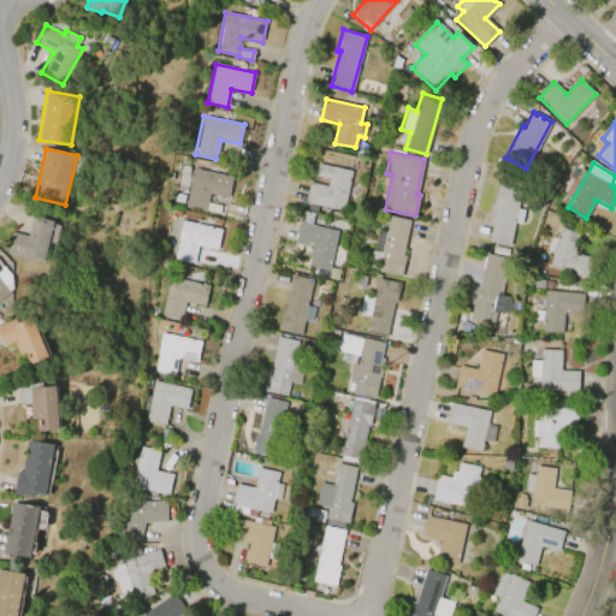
[(353,171),(343,211),(304,202),(309,182),(327,185),(329,179),(315,176),(318,164),(353,171)]
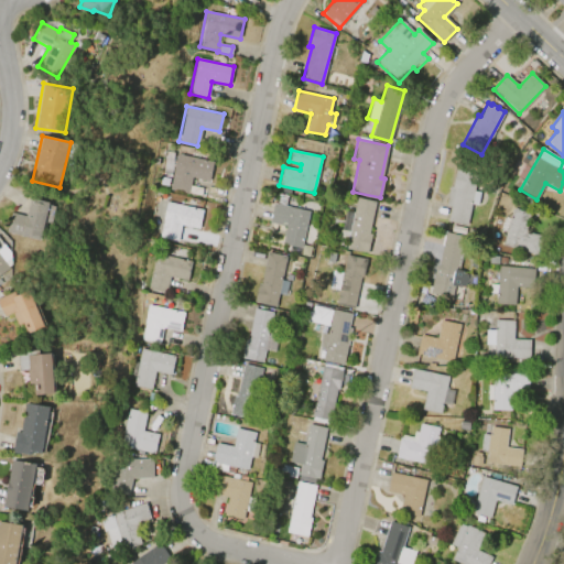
[(176,154),(213,162),(208,181),(191,177),(190,185),(202,188),(199,195),(187,193),(187,194),(169,190),(176,154)]
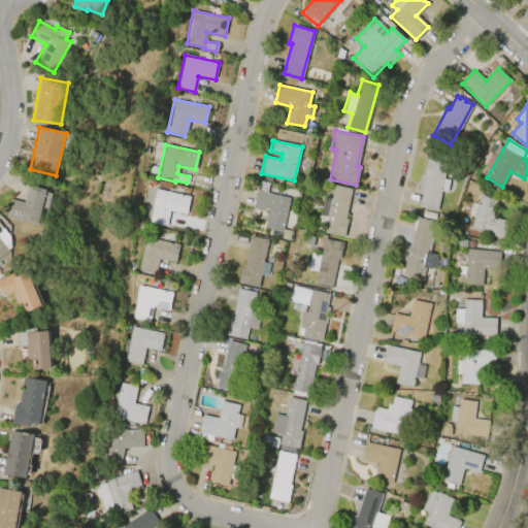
[(423,175),(426,159),(447,163),(436,211),(419,208),(421,195),(416,194),(420,174),(423,175)]
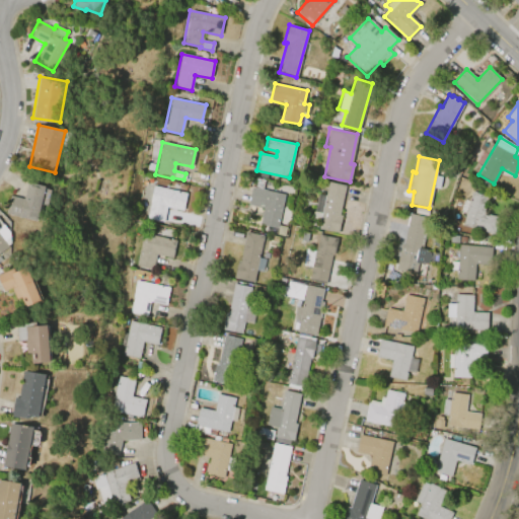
[(315,173),(317,162),(325,164),(323,175),(315,173)]
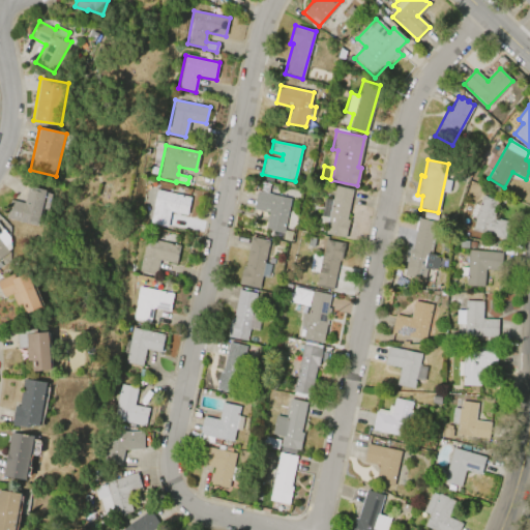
[(318,223),(323,198),(332,200),(335,185),(353,189),(347,219),(349,219),(346,238),(325,234),(327,225),(318,223)]
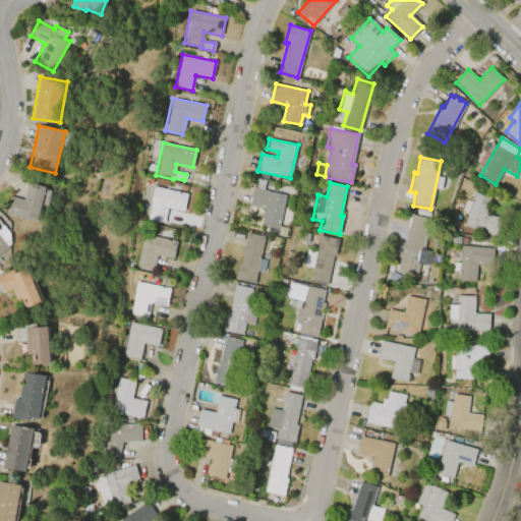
[(10,196),(23,200),(27,183),(46,187),(37,222),(6,215),(10,196)]
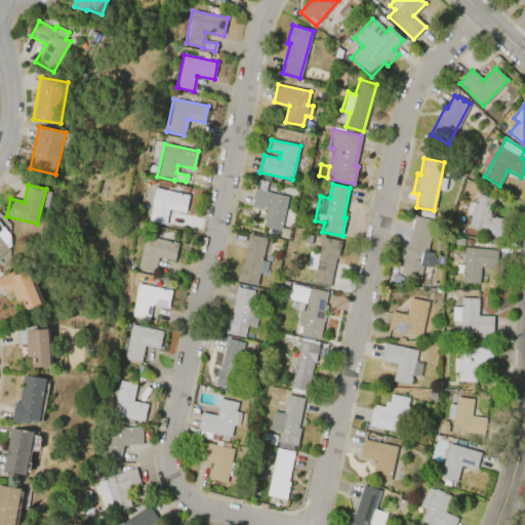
[(164,225),(147,220),(154,188),(189,195),(186,213),(168,209),(164,225)]
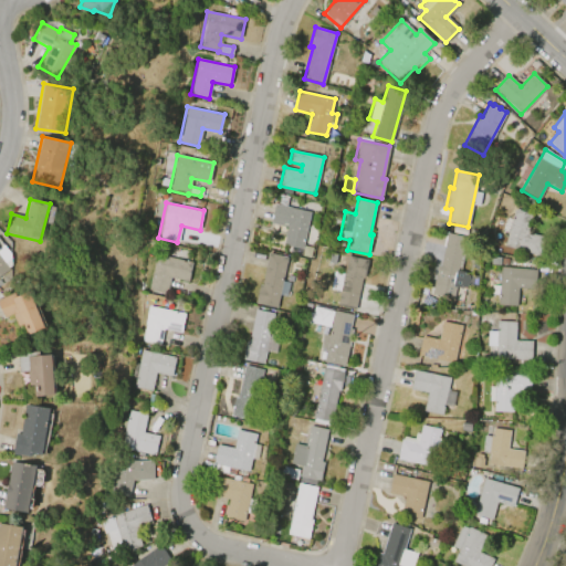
[(275,205),(310,212),(302,250),(282,245),(286,227),(271,223),(275,205)]
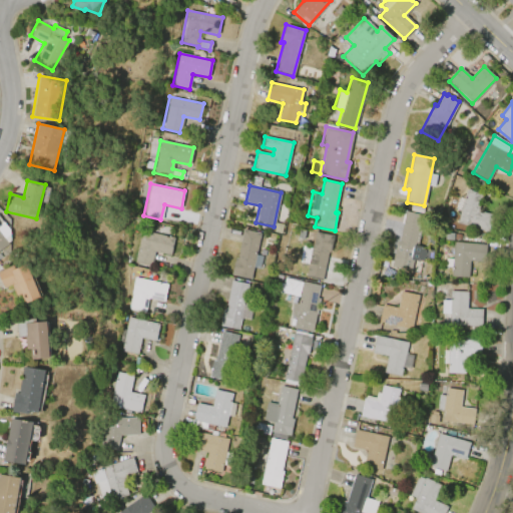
[(489,230),(457,222),(465,190),(482,194),(478,211),(493,215),(489,230)]
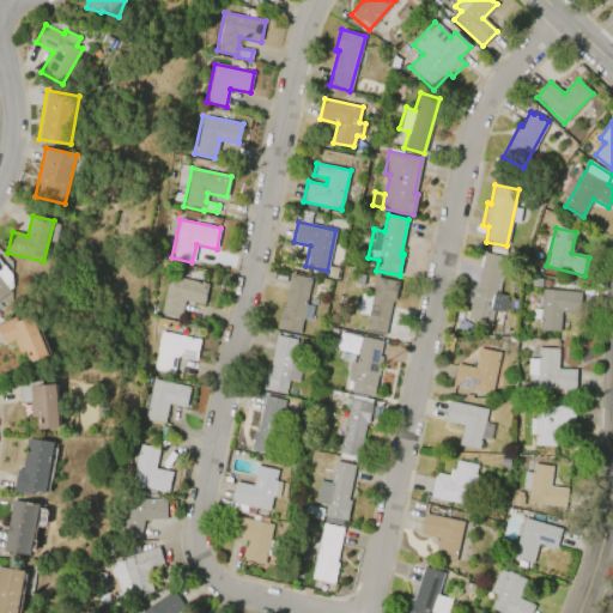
[(490,323),(467,319),(473,289),(475,289),(483,253),(505,258),(497,293),(505,296),(508,305),(502,313),(492,310),(490,323)]
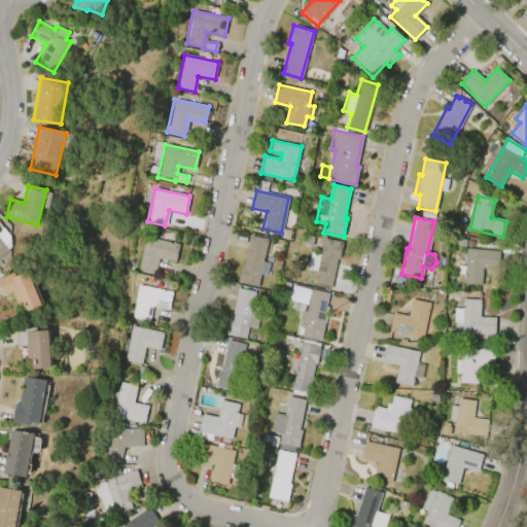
[(8,250),(0,255),(0,229),(3,227),(9,237),(9,247),(7,249),(8,250)]
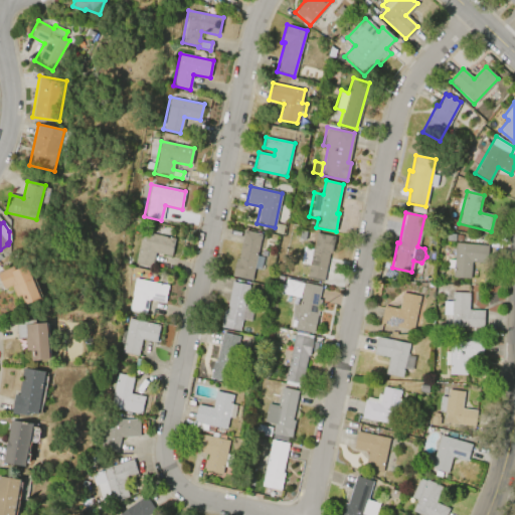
[(237,260),(244,229),(262,234),(250,281),(231,276),(235,259),(237,260)]
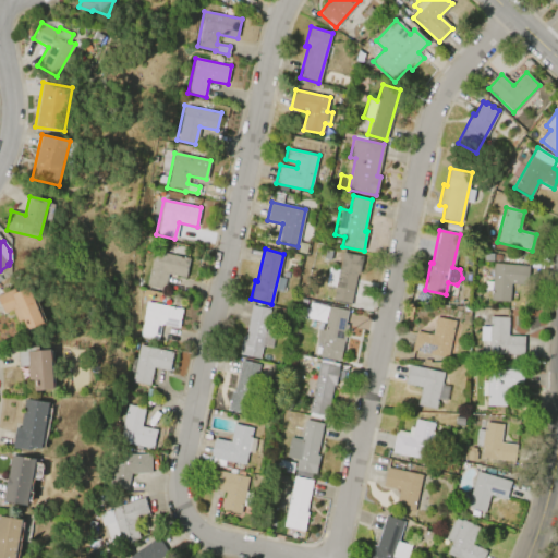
[(145,286),(153,251),(189,258),(184,278),(167,274),(164,290),(145,286)]
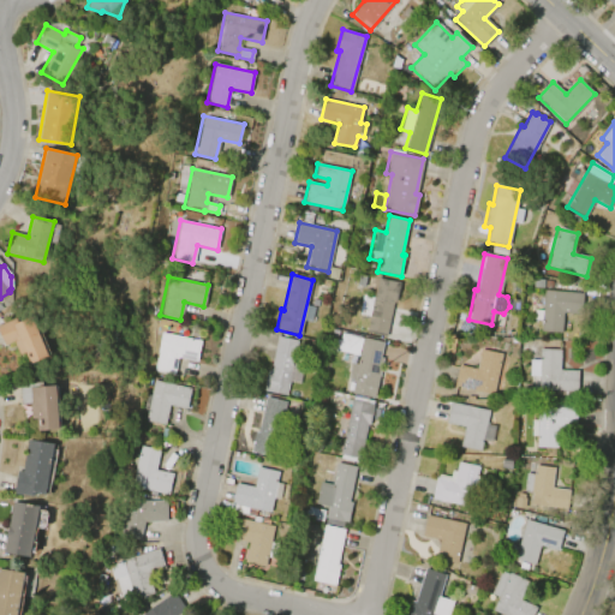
[(358,314),(363,296),(372,297),(376,278),(400,282),(395,303),(393,302),(384,336),(364,332),(368,316),(358,314)]
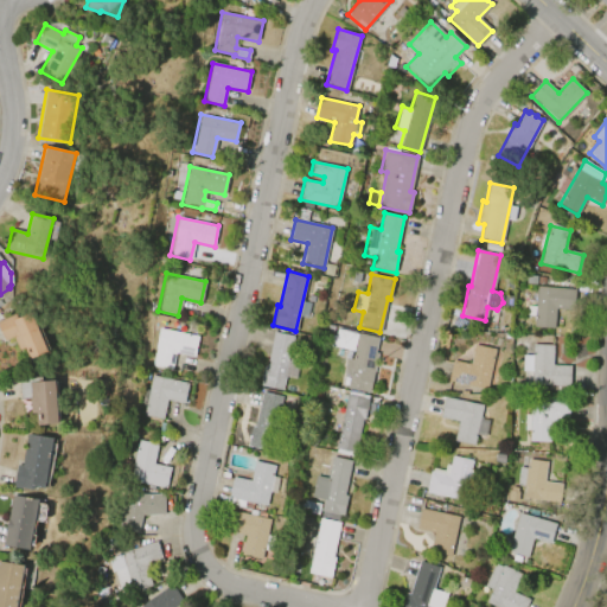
[(535,306),(536,286),(575,289),(574,310),(555,308),(554,328),(532,327),(534,315),(525,315),(526,306),(535,306)]
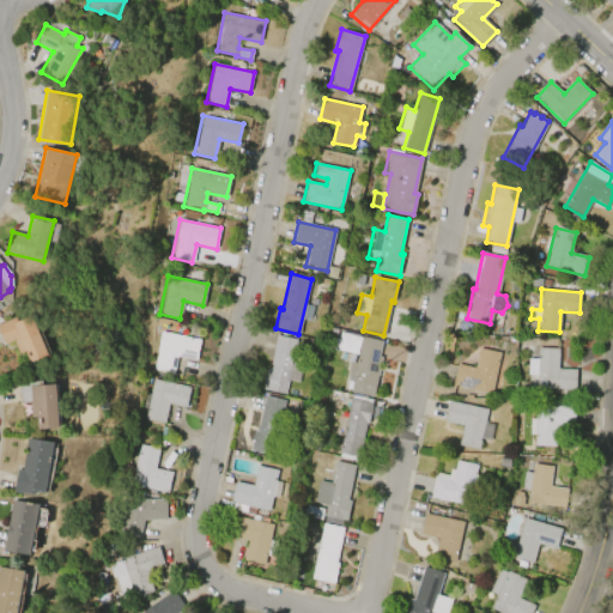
[(32,313),(50,353),(30,362),(25,351),(19,353),(13,339),(2,344),(0,337),(0,322),(13,316),(16,321),(32,313)]
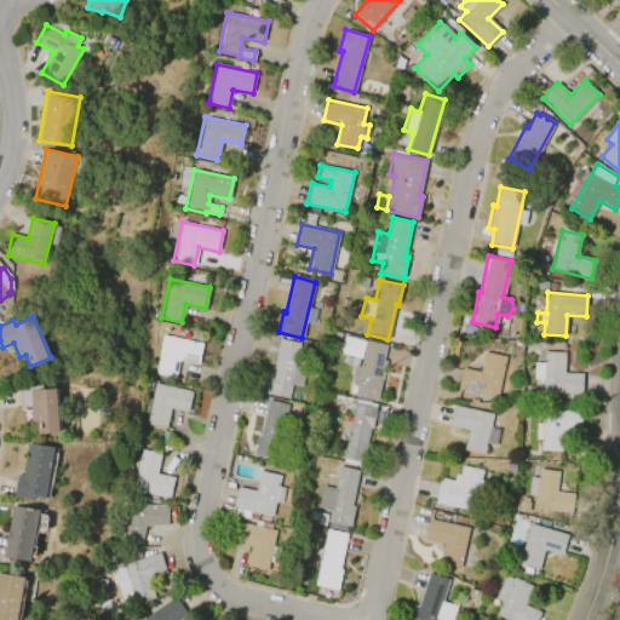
[(161,336),(201,343),(197,365),(178,360),(174,378),(154,373),(161,336)]
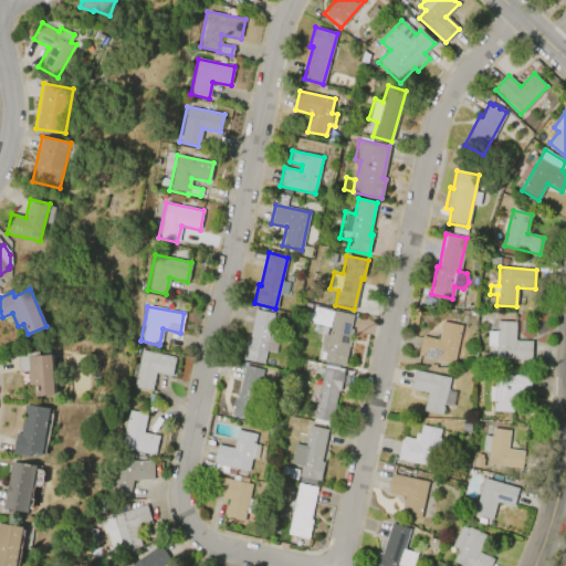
[(328,327),(310,323),(313,307),(332,312),(328,327)]
